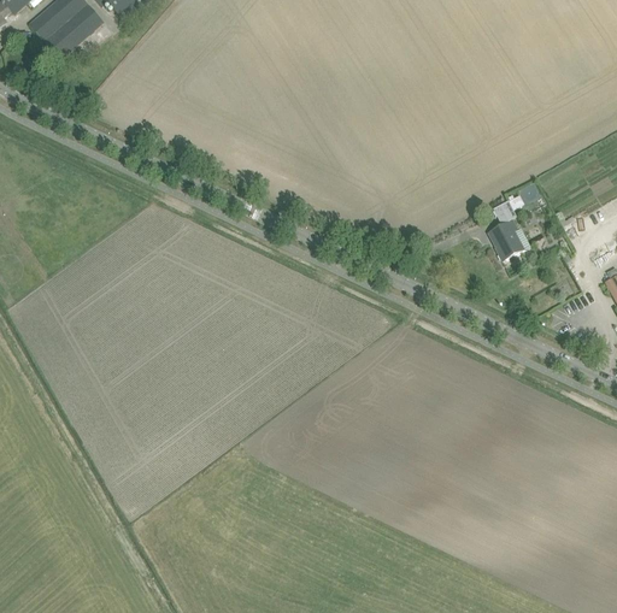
[(0,28),(7,23),(3,17),(12,10),(15,12),(23,5),(28,0),(0,0),(0,28)]
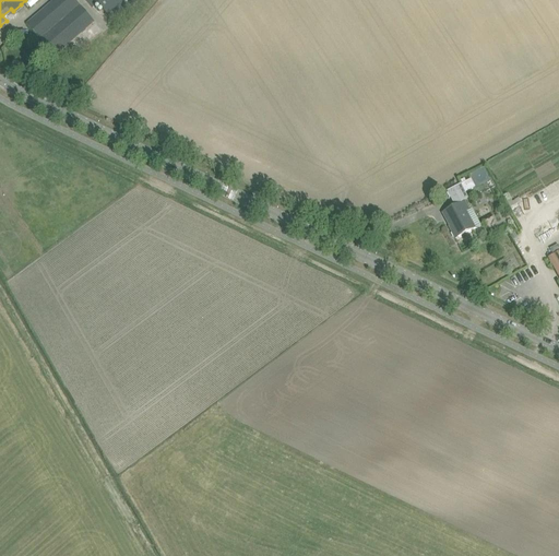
[(26,21),(55,52),(58,56),(61,54),(58,50),(94,19),(76,0),(50,0),(35,13),(26,21)]
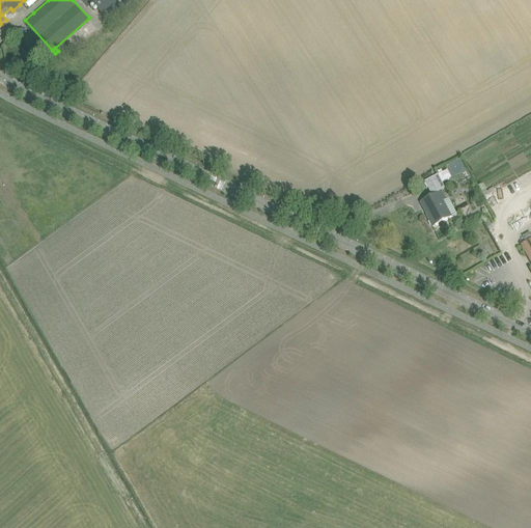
[(92,0),(108,18),(128,0),(92,0)]
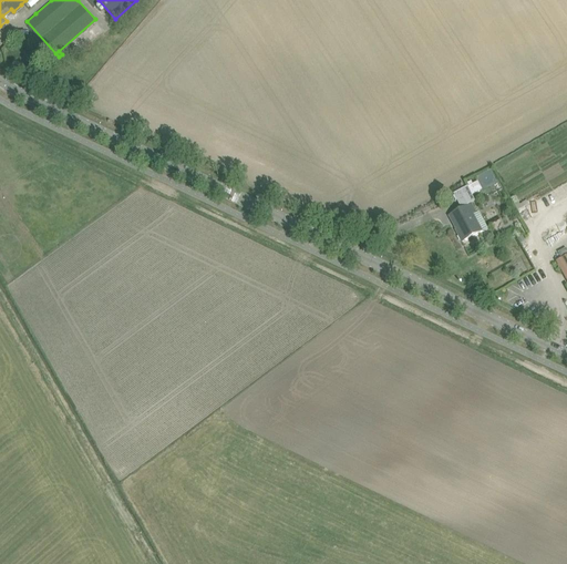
[(476,181),(467,185),(472,192),(480,188),(476,181)]
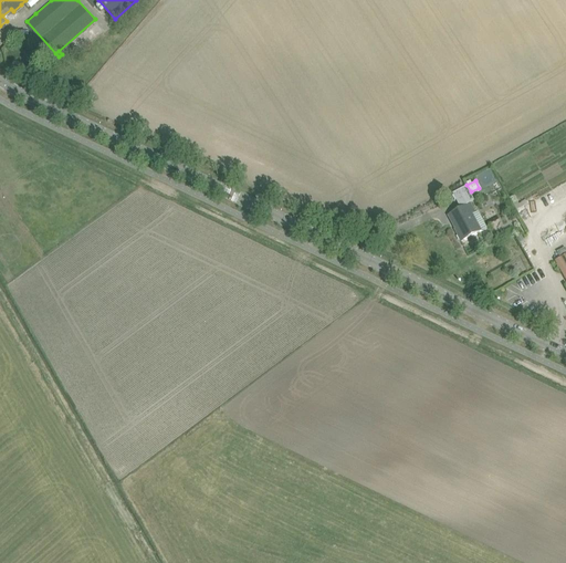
[(461,239),(471,233),(481,228),(472,211),(475,209),(471,200),(450,211),(457,226),(454,227),(461,239)]
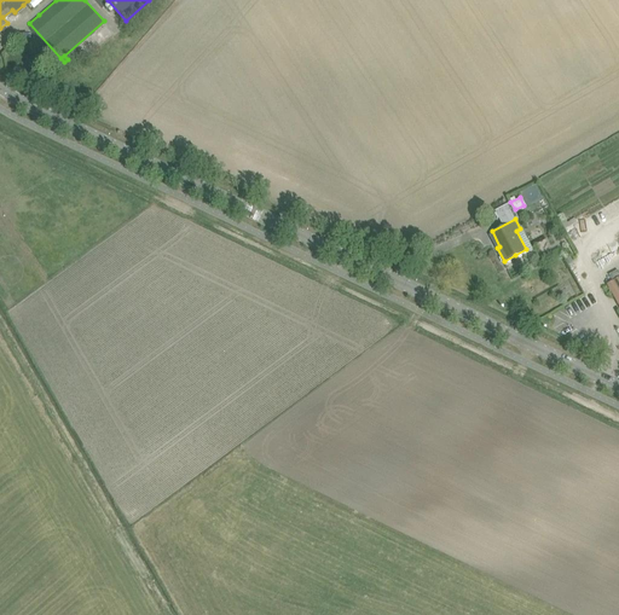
[(618,274),(607,282),(618,303),(618,274)]
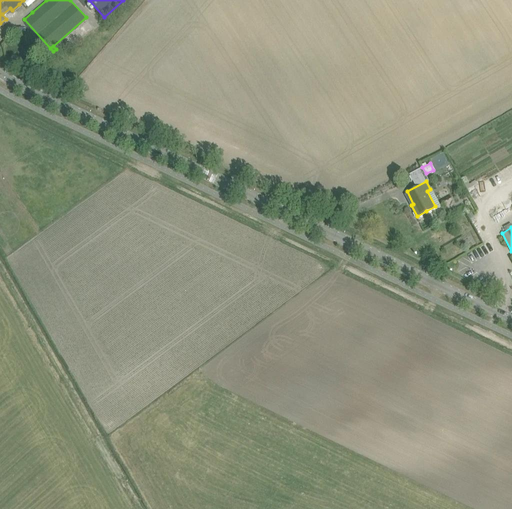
[(488,251),(483,242),(467,251),(469,255),(474,253),(476,257),(488,251)]
